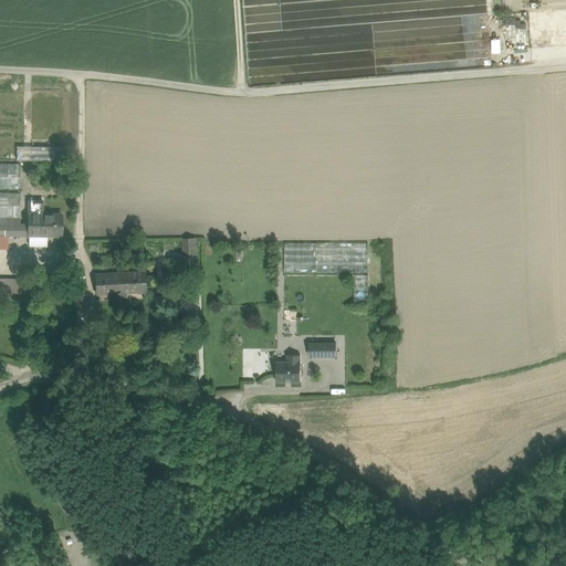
[(64,92),(0,91),(0,159),(63,161),(64,92)]
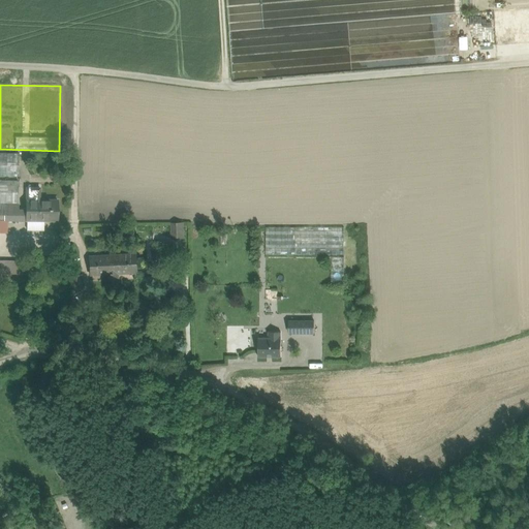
[(19,153),(0,152),(0,176),(19,177),(19,153)]
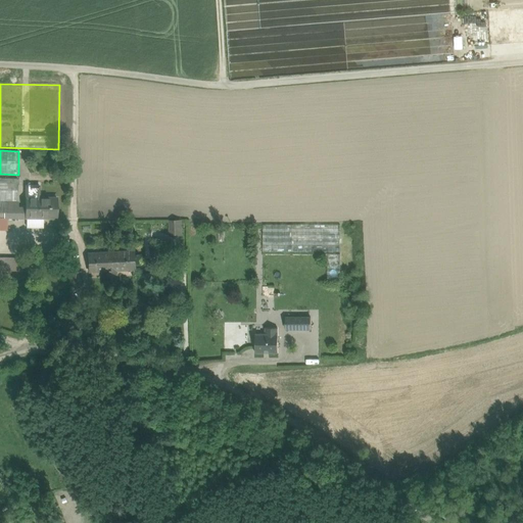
[(18,178),(0,177),(0,201),(17,201),(18,178)]
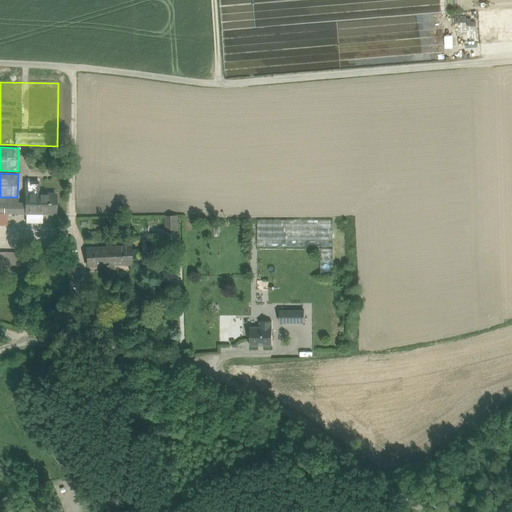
[(38,182),(25,182),(25,203),(25,213),(43,213),(43,212),(55,212),(56,195),(38,194),(38,182)]
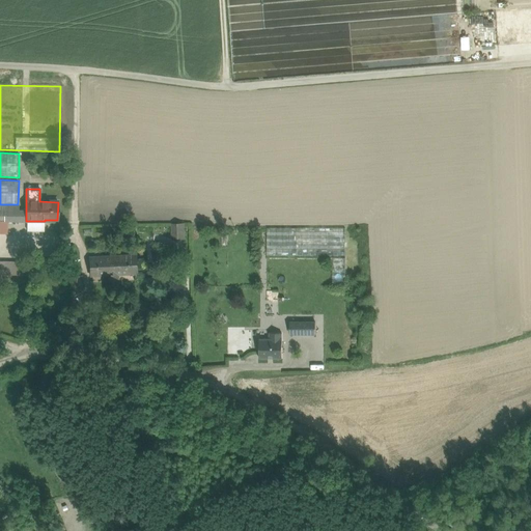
[(18,204),(0,204),(0,220),(4,221),(26,221),(26,211),(18,211),(18,204)]
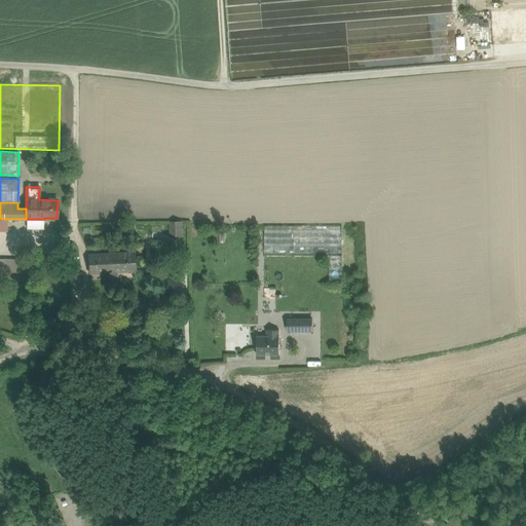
[(181,222),(171,222),(172,235),(182,235),(181,222)]
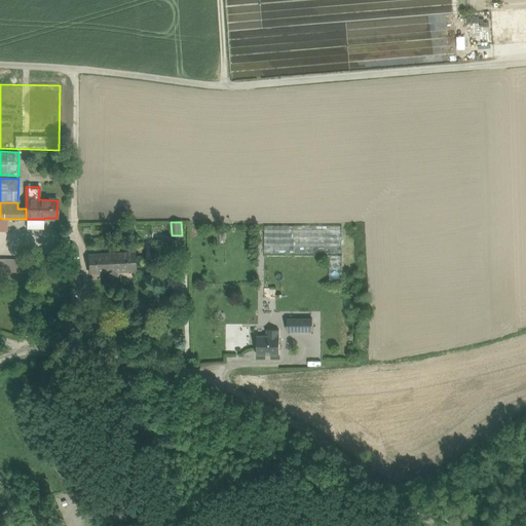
[(342,225),(264,225),(264,253),(342,254),(342,225)]
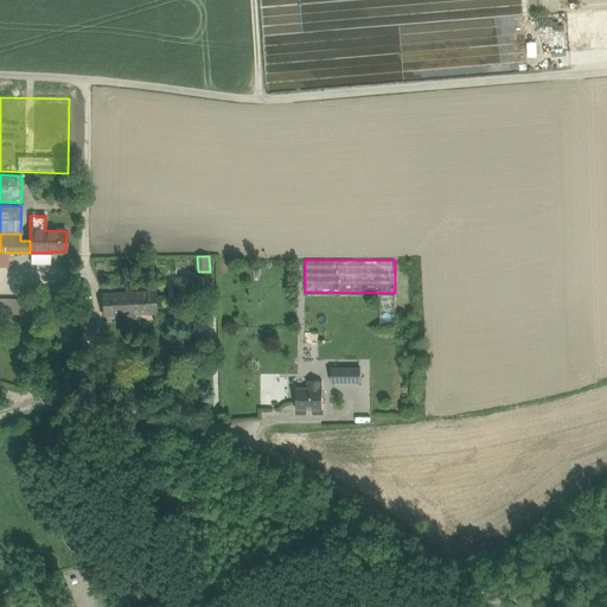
[(157,292),(102,295),(103,315),(126,314),(126,323),(135,323),(135,313),(158,312),(157,292)]
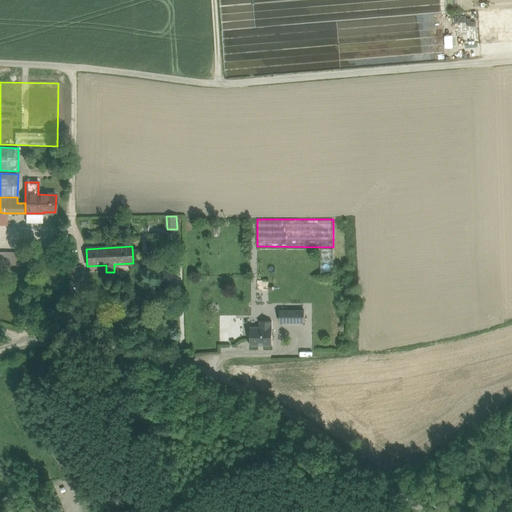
[(26,252),(0,251),(0,264),(25,265),(26,252)]
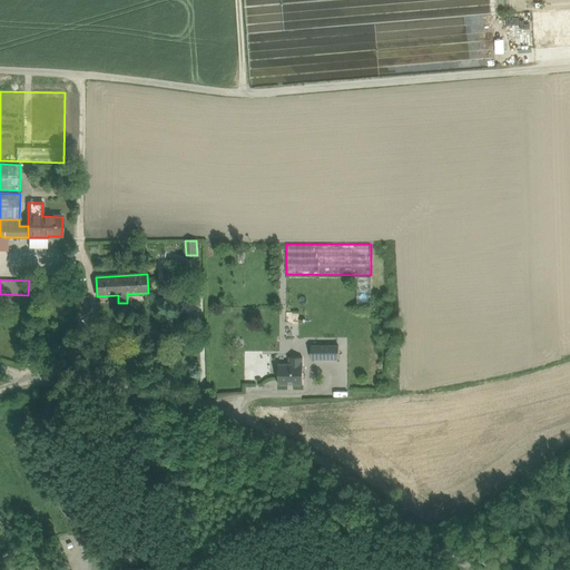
[(87,296),(76,297),(77,312),(88,311),(87,296)]
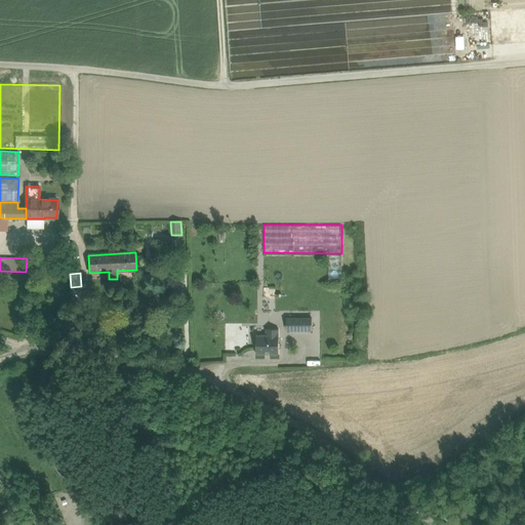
[(304,319),(294,319),(294,330),(304,330),(304,319)]
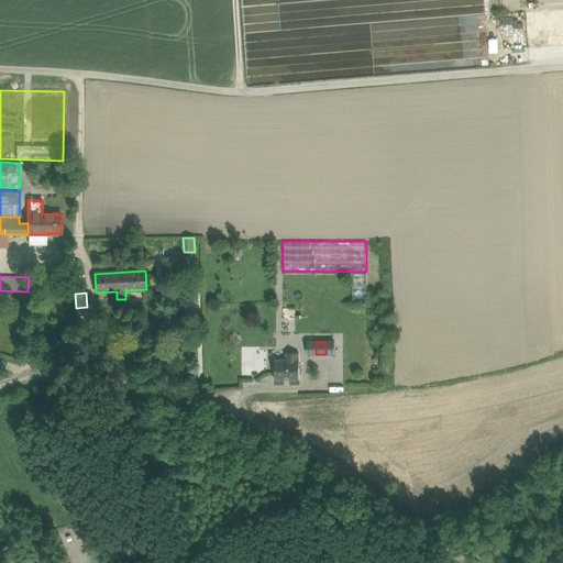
[(334,342),(326,342),(326,354),(334,354),(334,342)]
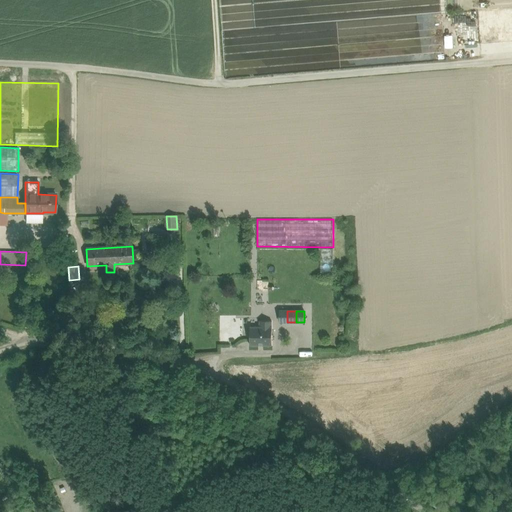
[(260,327),(250,327),(250,345),(272,346),(272,327),(260,327)]
